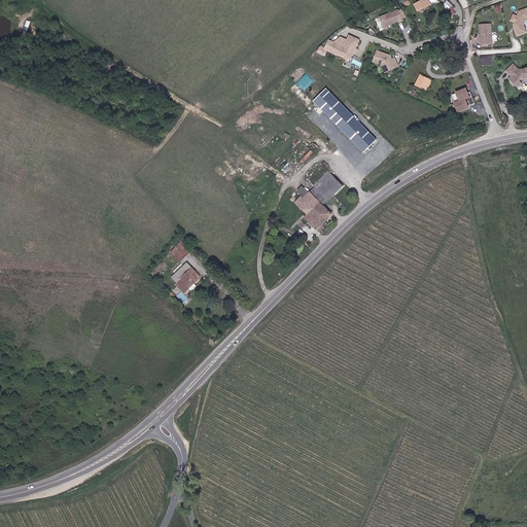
[(427,0),(421,0),(412,5),(416,13),(430,5),(427,0)]
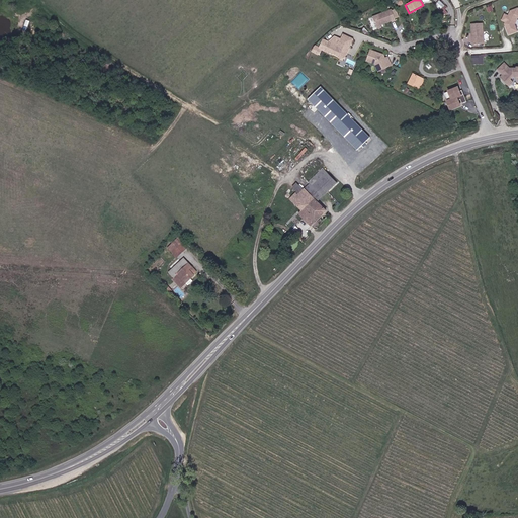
[(441,2),(435,7),(441,14),(447,8),(441,2)]
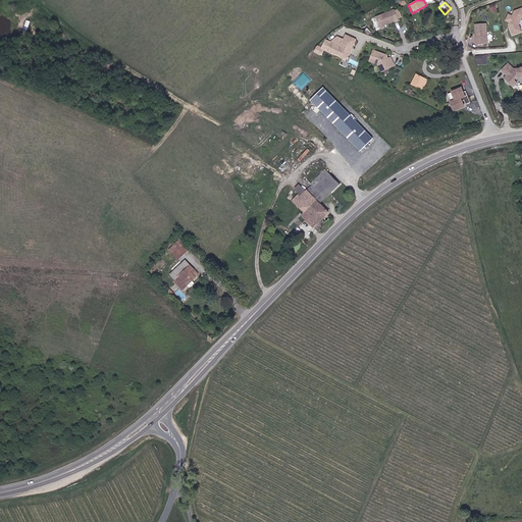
[(521,8),(521,7),(514,11),(512,15),(508,13),(505,19),(510,24),(510,33),(513,36),(521,32),(521,30),(519,23),(521,18),(521,8)]
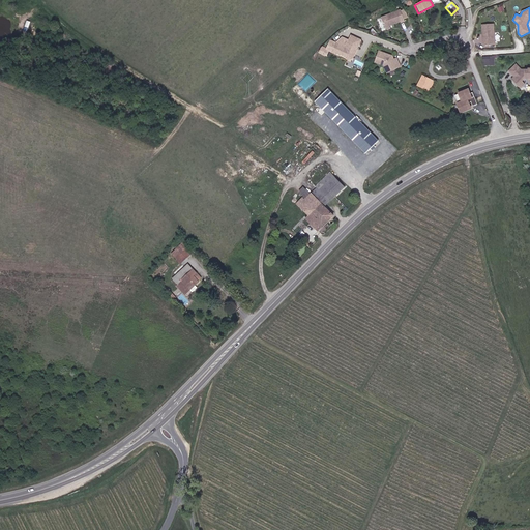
[(400,10),(379,18),(384,30),(404,22),(400,10)]
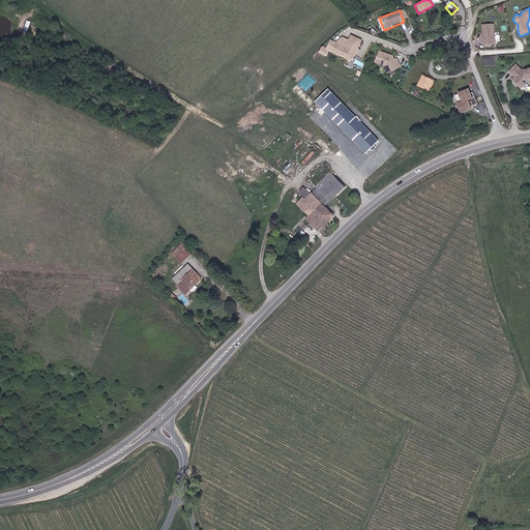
[(26,20),(23,30),(28,32),(31,21),(26,20)]
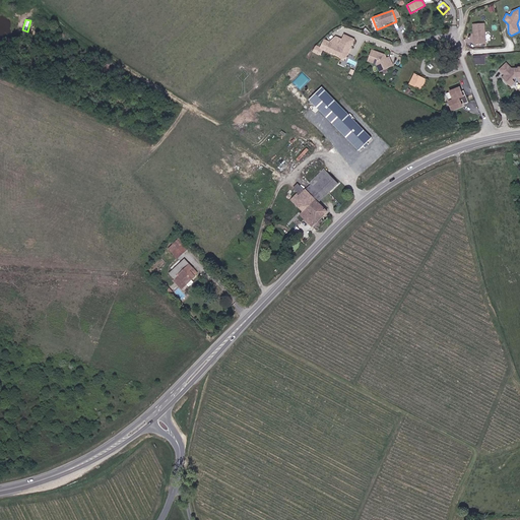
[(484,23),(472,24),(474,45),(485,44),(484,23)]
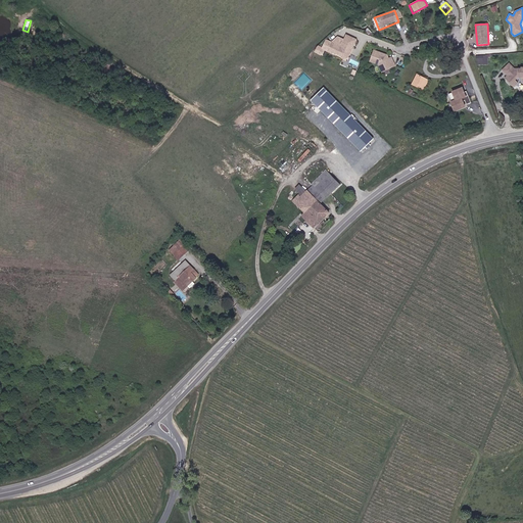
[(336,53),(341,55),(344,56),(347,55),(350,47),(352,48),(357,38),(346,34),(341,45),(331,41),(327,51),(336,55),(336,53)]
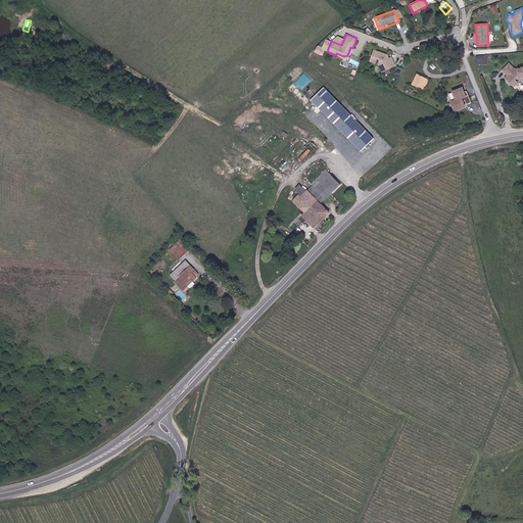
[(347,55),(344,56),(341,55),(341,57),(347,60),(352,48),(350,47),(347,55)]
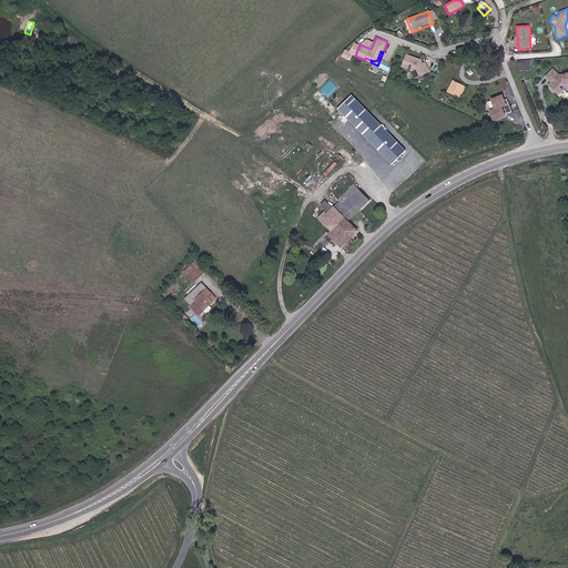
[(419,61),(405,57),(401,68),(411,71),(414,79),(428,73),(424,64),(419,66),(419,63),(419,61)]
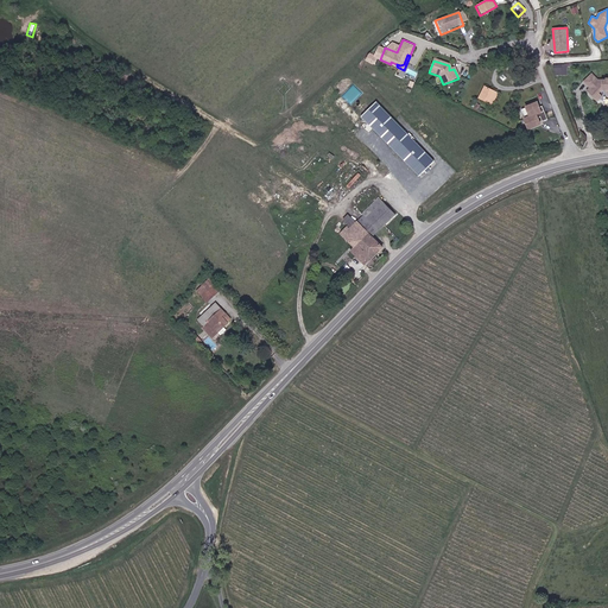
[(555,75),(569,75),(568,64),(555,64),(555,75)]
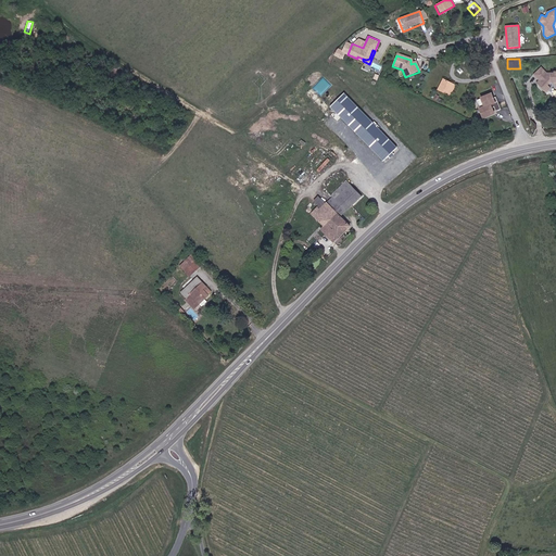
[(536,83),(541,87),(545,91),(551,85),(555,85),(555,71),(554,72),(554,73),(546,73),(540,67),(533,75),(539,80),(536,83)]
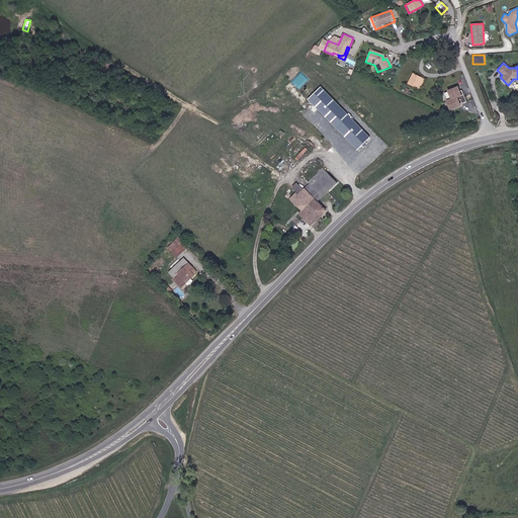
[(407,85),(416,89),(422,76),(414,72),(407,85)]
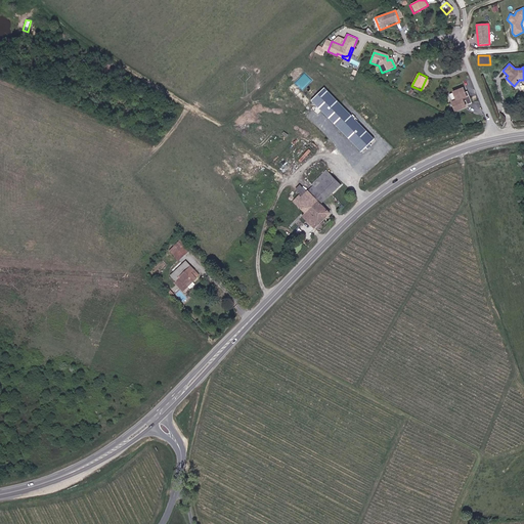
[(429,78),(427,77),(421,90),(423,91),(429,78)]
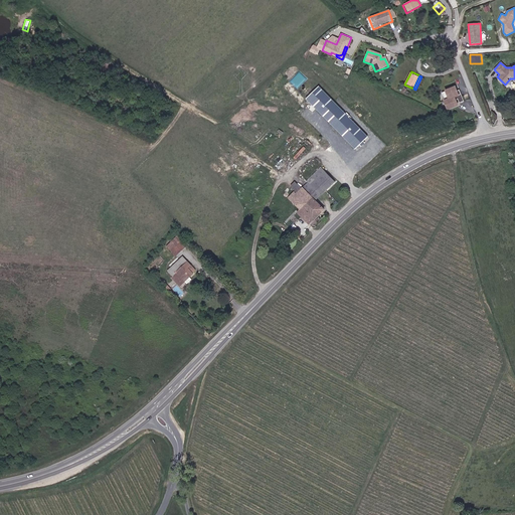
[(456,86),(444,91),(448,99),(444,101),(447,111),(459,107),(455,97),(459,96),(456,86)]
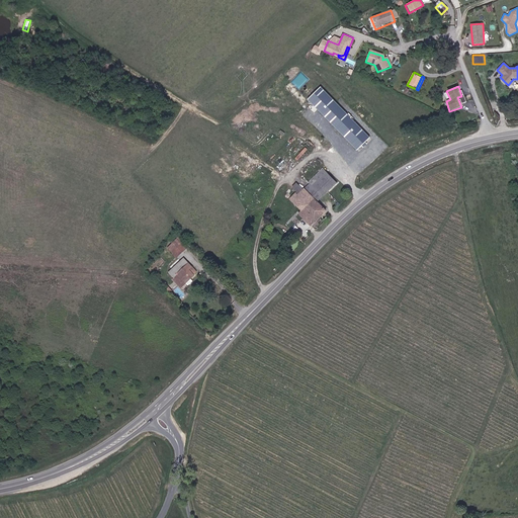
[(370,136),(320,87),(308,100),(358,149),(370,136)]
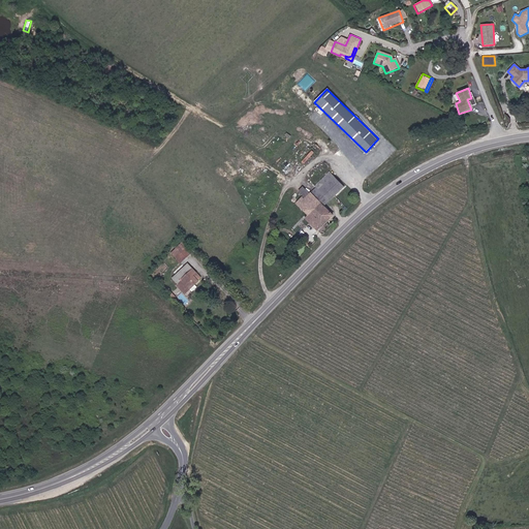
[(272,119),(269,124),(275,127),(278,123),(272,119)]
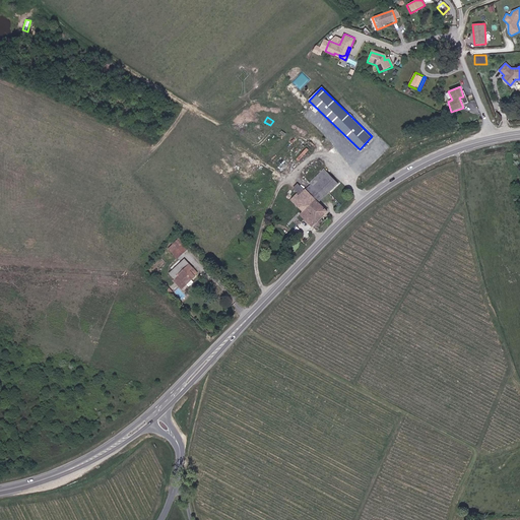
[(313,188),(308,193),(301,199),(298,197),(293,202),(305,215),(302,217),(312,230),(328,214),(320,205),(338,187),(325,173),(311,186),(313,188)]
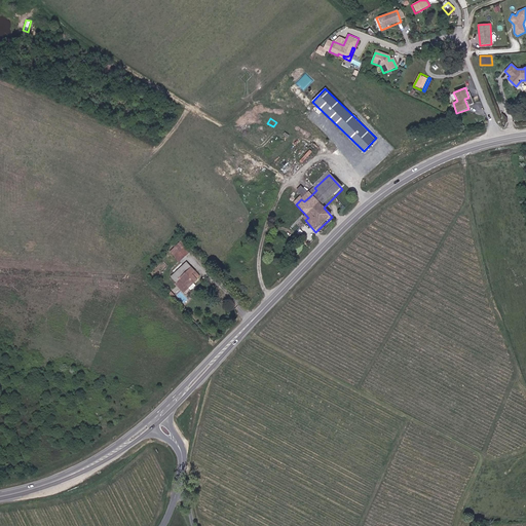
[(304,201),(311,195),(308,192),(301,199),(304,201)]
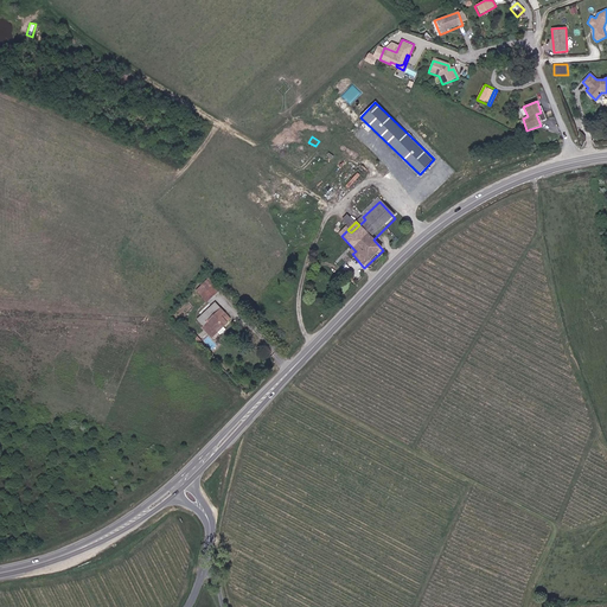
[(216,291),(211,285),(204,293),(211,299),(216,294),(215,292),(216,291)]
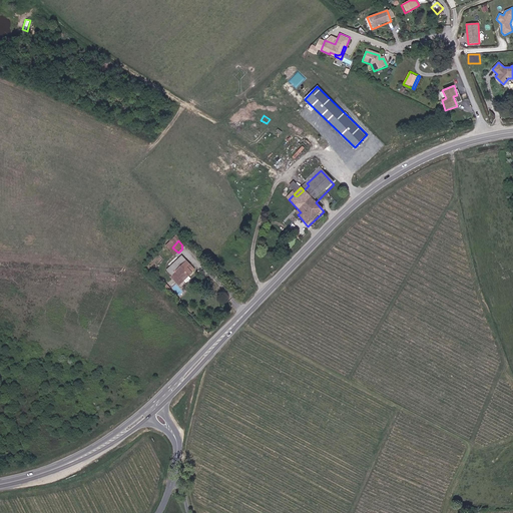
[(195,269),(189,263),(181,255),(178,259),(177,260),(180,263),(169,275),(177,283),(180,279),(182,282),(187,277),(191,272),(195,269)]
